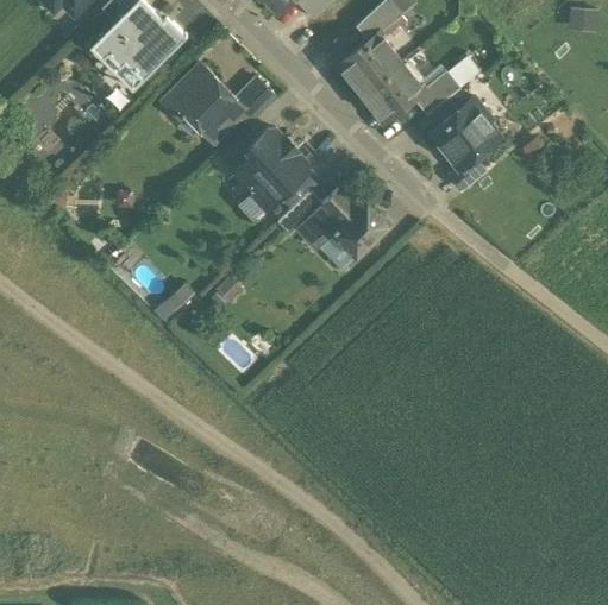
[(92,0),(41,0),(42,1),(43,0),(56,0),(74,18),(92,0)]
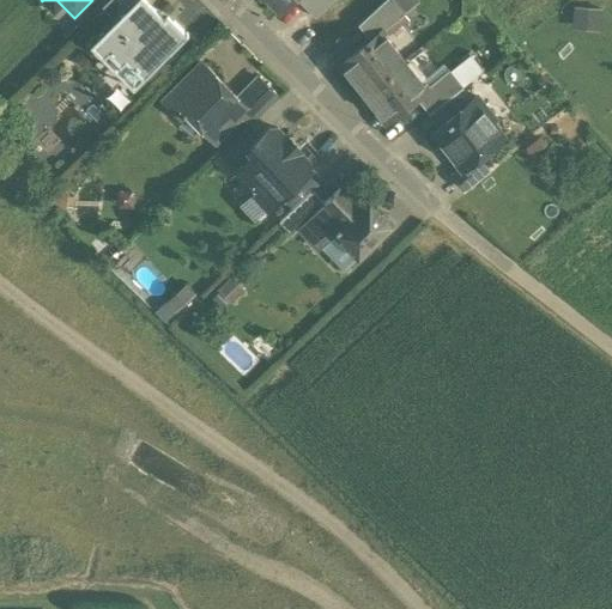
[(170,29),(141,0),(139,0),(135,5),(115,25),(90,49),(103,62),(108,58),(121,69),(126,65),(144,83),(170,56),(170,58),(188,38),(187,37),(174,25),(170,29)]
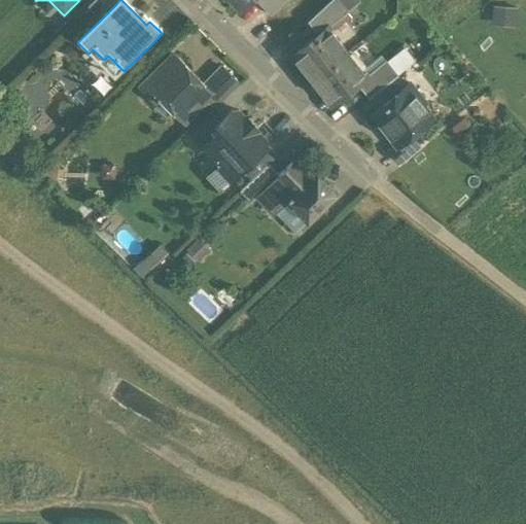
[(112,0),(100,0),(89,11),(99,22),(116,4),(112,0)]
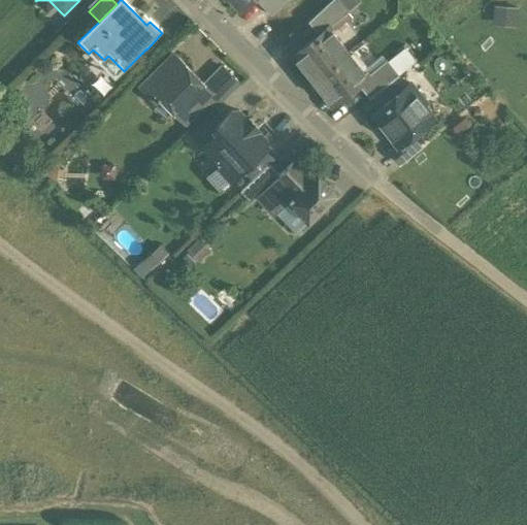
[(256,0),(227,0),(242,14),(256,0)]
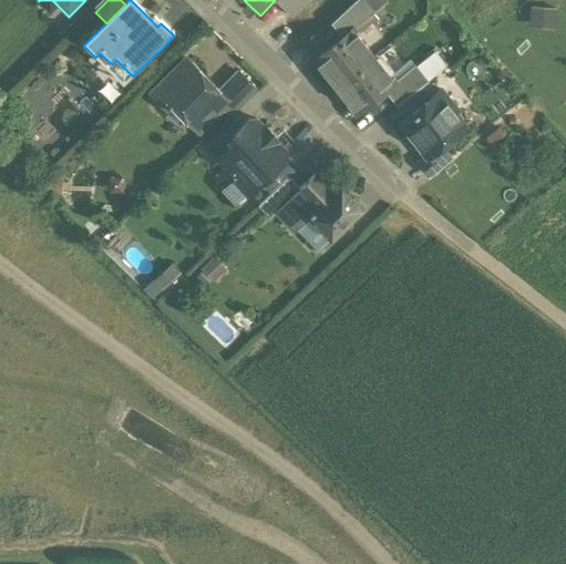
[(361,0),(360,0),(331,27),(343,42),(354,33),(374,17),(361,0)]
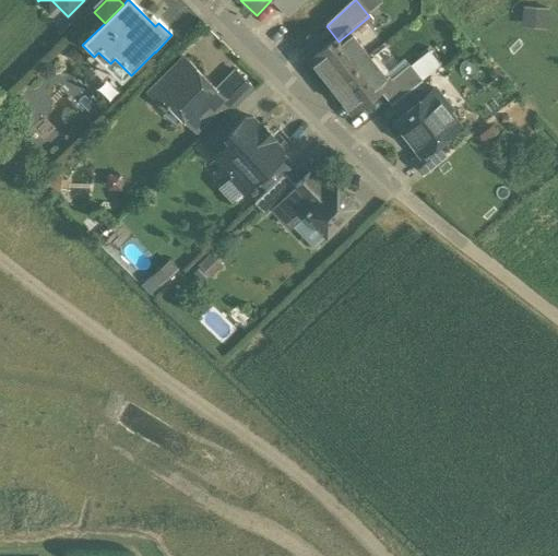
[(369,59),(349,33),(339,42),(311,62),(332,89),(369,59)]
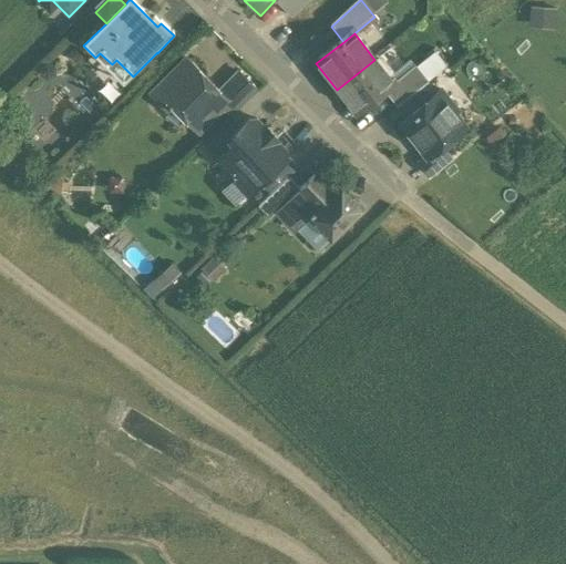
[(374,60),(337,90),(357,115),(384,94),(395,85),(374,60)]
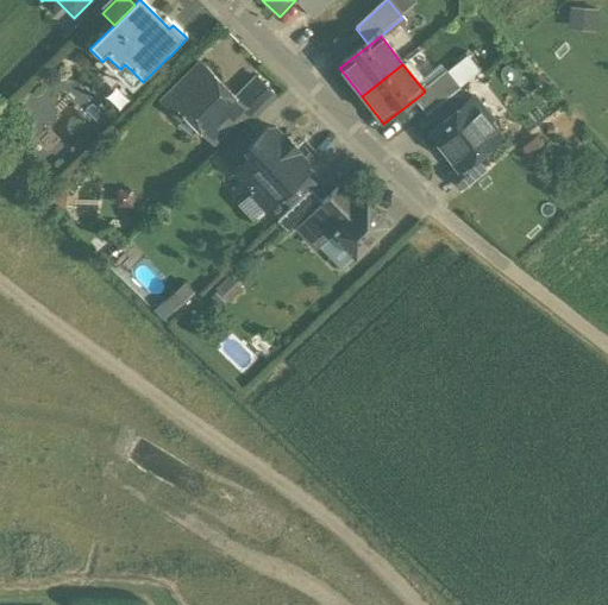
[(234,100),(201,68),(164,105),(182,121),(187,117),(213,143),(234,123),(234,124),(240,118),(246,112),(234,100)]
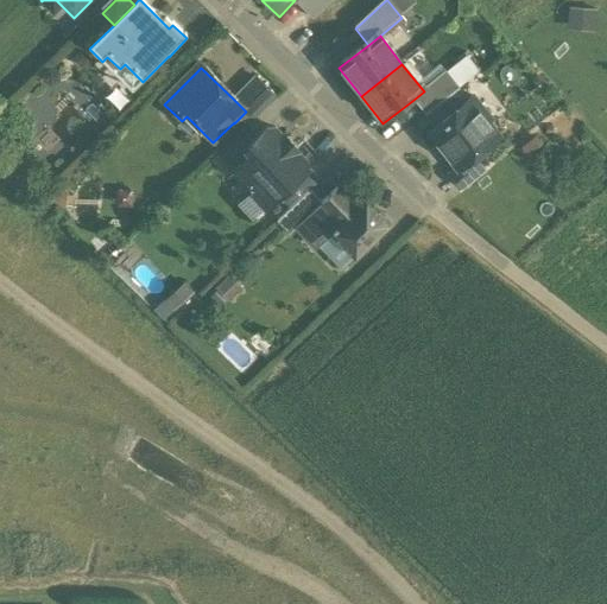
[(446,74),(424,91),(412,101),(427,118),(459,93),(460,90),(446,74)]
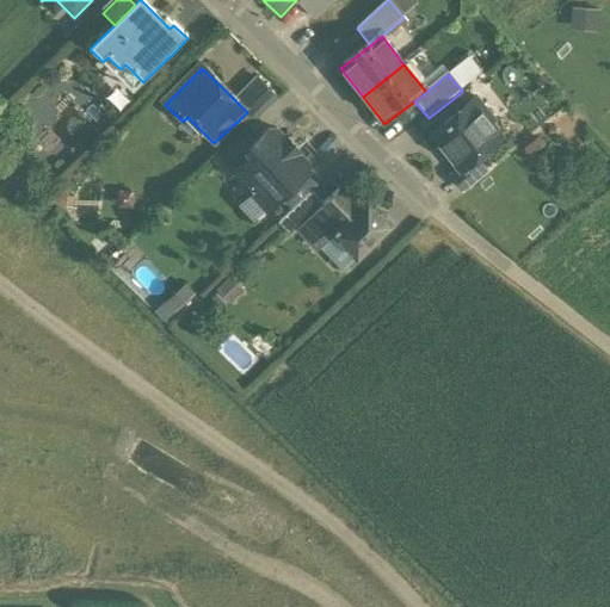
[(256,81),(235,100),(247,112),(241,118),(252,128),(278,104),(256,81)]
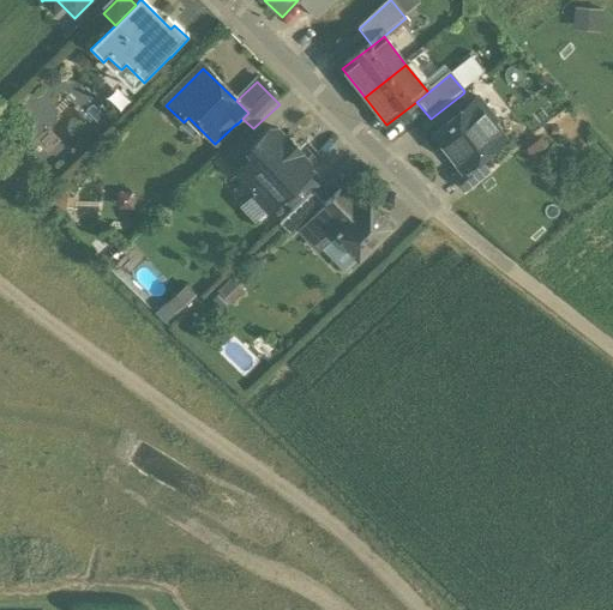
[(463,94),(431,119),(442,132),(473,107),(463,94)]
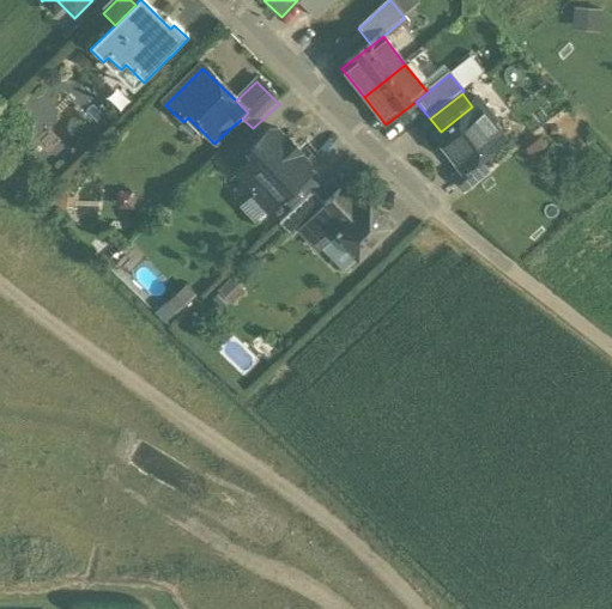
[(441,132),(434,136),(462,174),(464,174),(479,162),(504,141),(492,127),(496,123),(478,102),(472,107),(441,132)]
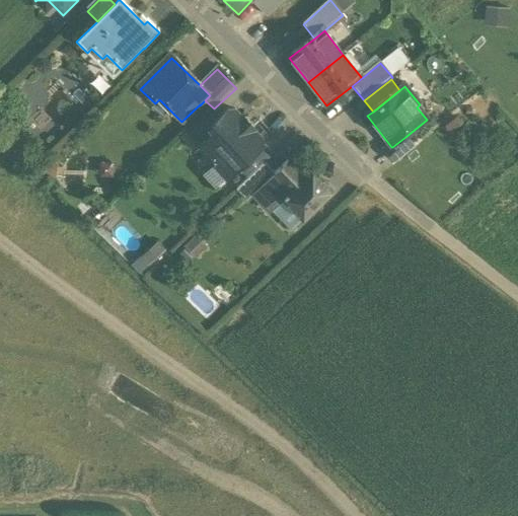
[(254,131),(243,119),(242,120),(235,113),(228,113),(212,128),(211,129),(215,133),(202,145),(203,146),(215,160),(215,164),(228,178),(238,169),(260,149),(261,147),(262,141),(253,132),(254,131)]
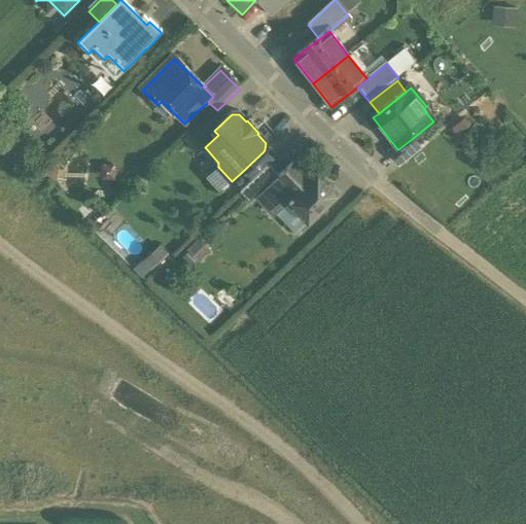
[(215,130),(206,120),(185,140),(199,154),(206,148),(205,147),(218,135),(214,131),(215,130)]
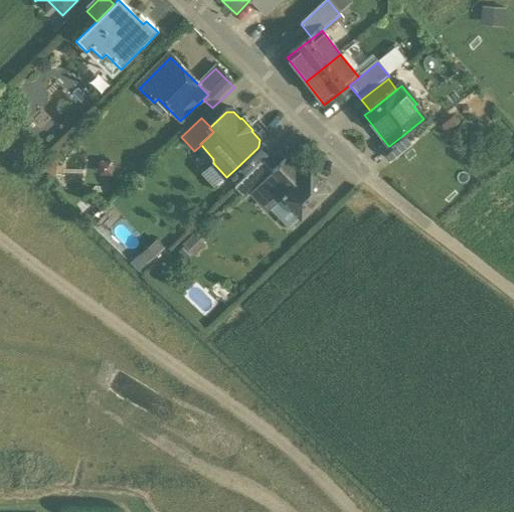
[(402,136),(389,146),(388,146),(381,152),(390,163),(410,147),(402,136)]
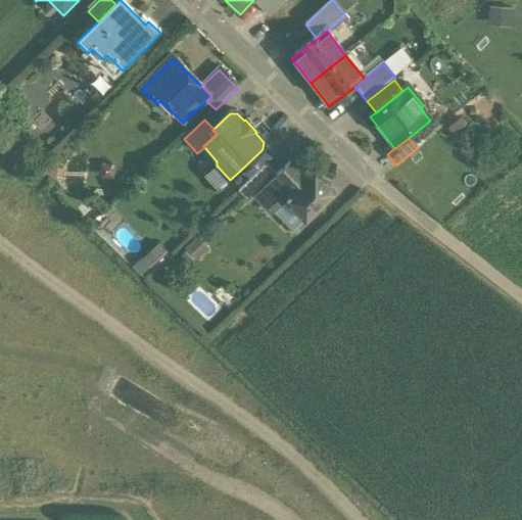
[(262,150),(240,171),(250,181),(267,166),(272,161),(262,150)]
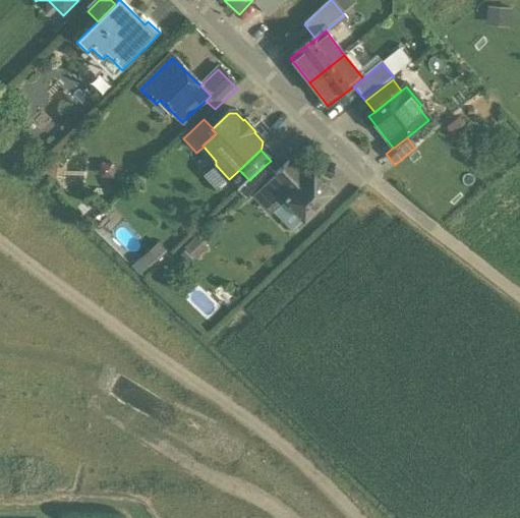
[(314,173),(305,181),(289,164),(276,176),(257,193),(257,194),(275,212),(285,203),(304,223),(335,194),(314,173)]
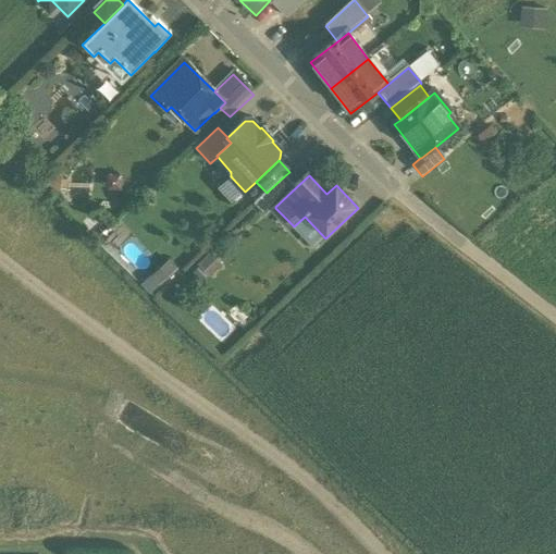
[(267,193),(255,205),(266,217),(275,208),(275,207),(295,188),(284,176),(267,193)]
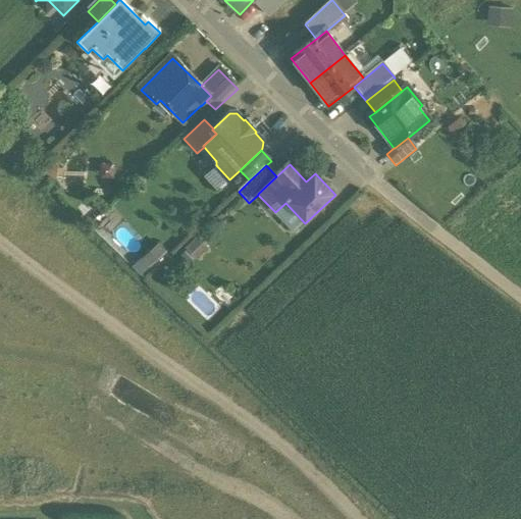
[(305,223),(285,203),(275,212),(295,234),(305,223)]
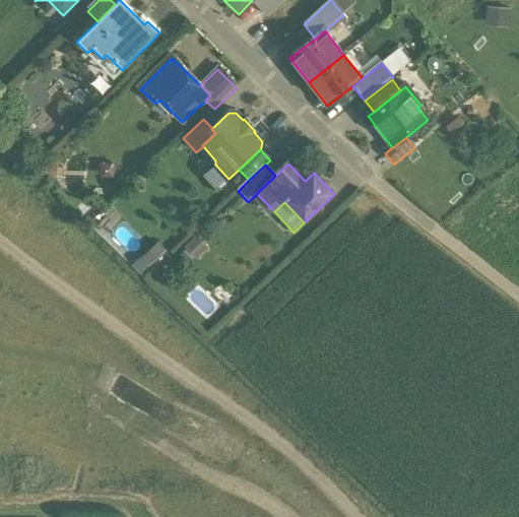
[(196,241),(186,251),(195,260),(205,250),(196,241)]
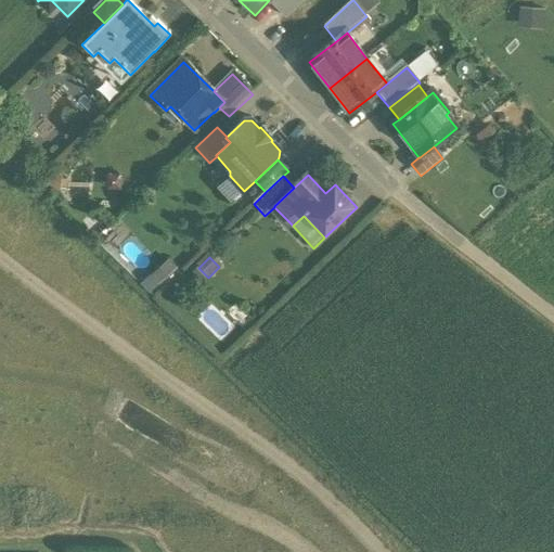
[(155,294),(182,269),(174,259),(145,284),(155,294)]
